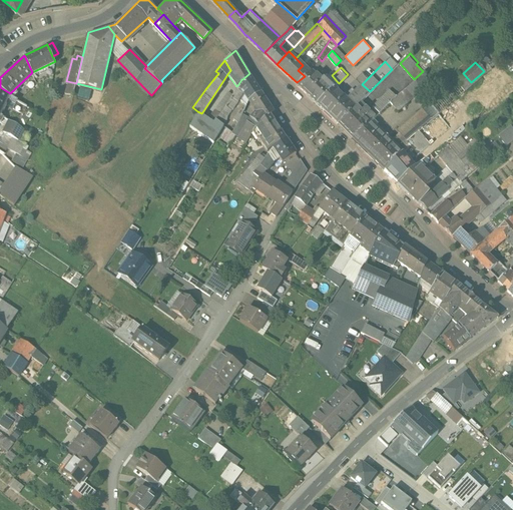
[(322,78),(313,70),(311,72),(305,76),(297,82),(307,91),(314,85),(315,86),(322,78)]
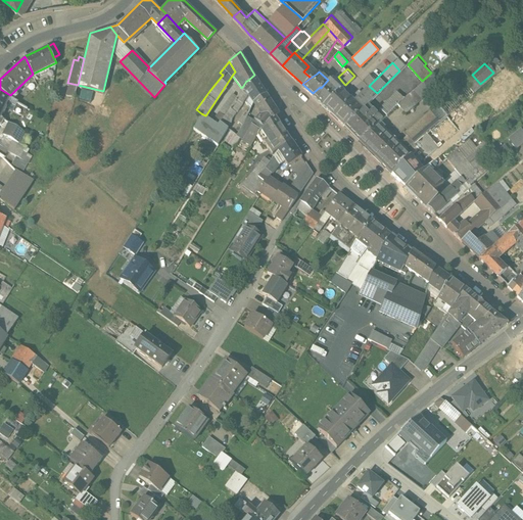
[(431,73),(422,81),(430,90),(433,84),(434,79),(431,73)]
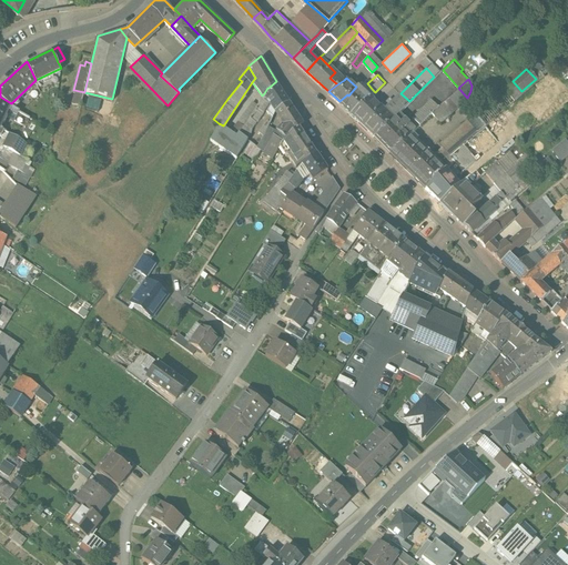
[(288,100),(276,81),(269,88),(267,88),(264,93),(269,100),(275,109),(288,100)]
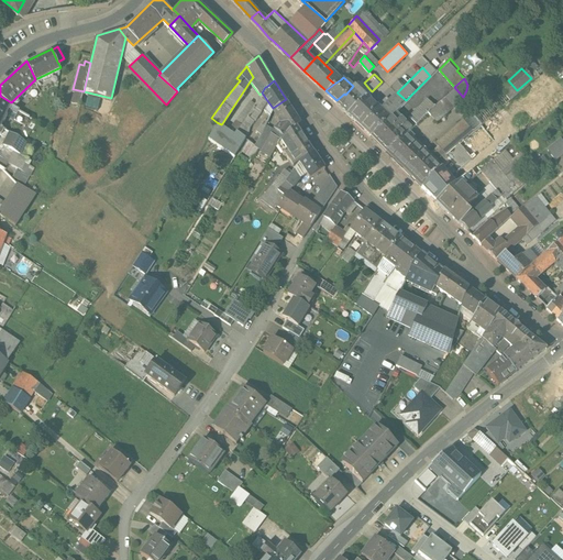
[(359,81),(353,86),(345,95),(344,94),(337,100),(346,111),(367,95),(370,92),(367,90),(359,81)]
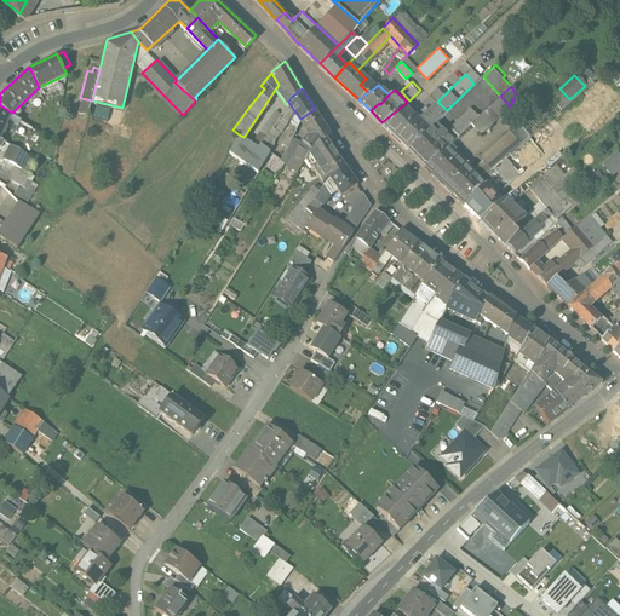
[(510,107),(500,96),(489,105),(499,116),(510,107)]
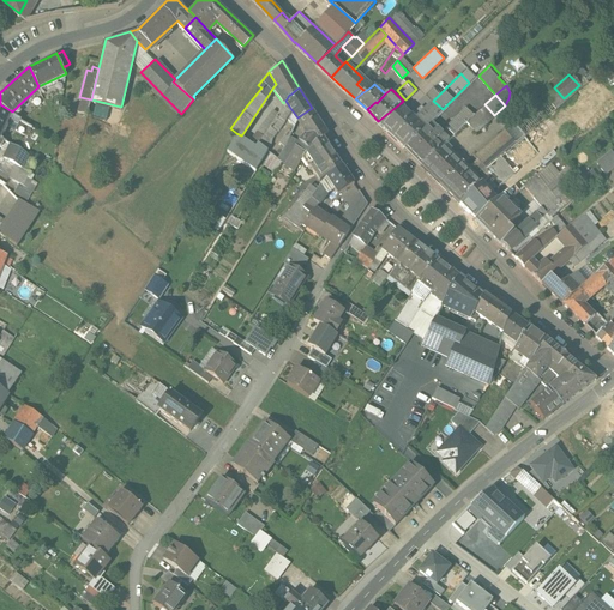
[(91,100),(80,97),(78,109),(88,112),(91,100)]
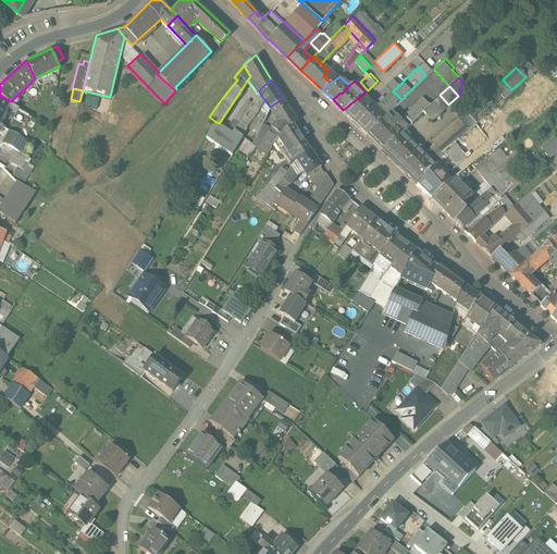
[(248,109),(246,112),(252,115),(252,117),(258,107),(260,103),(263,98),(259,91),(257,94),(252,101),(248,109)]
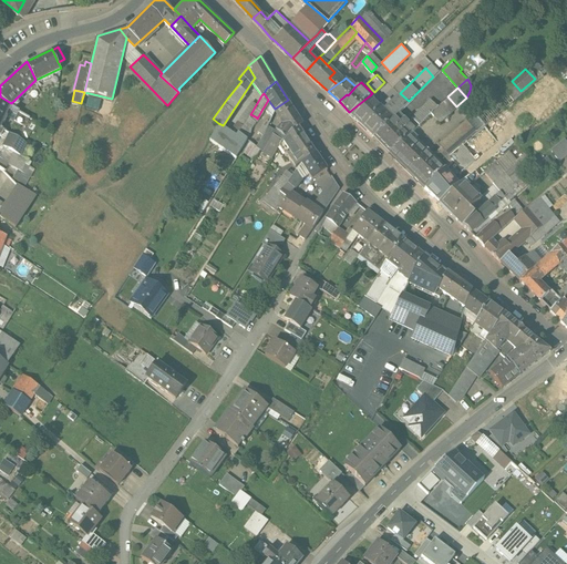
[(389,96),(380,105),(370,95),(349,112),(373,134),(393,116),(394,115),(409,101),(400,93),(392,101),(389,96)]
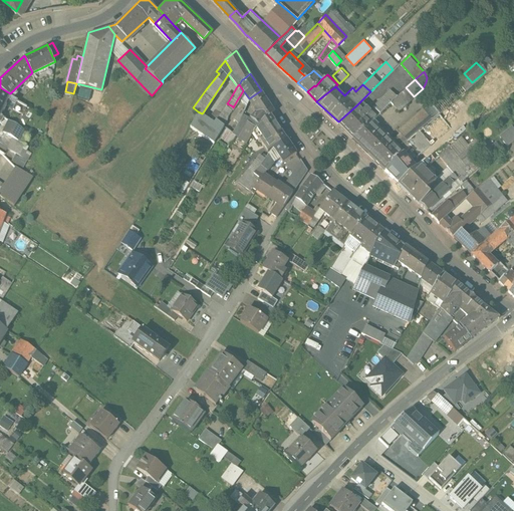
[(10,93),(0,87),(0,112),(3,107),(4,108),(6,102),(5,102),(8,96),(16,101),(17,98),(10,93)]
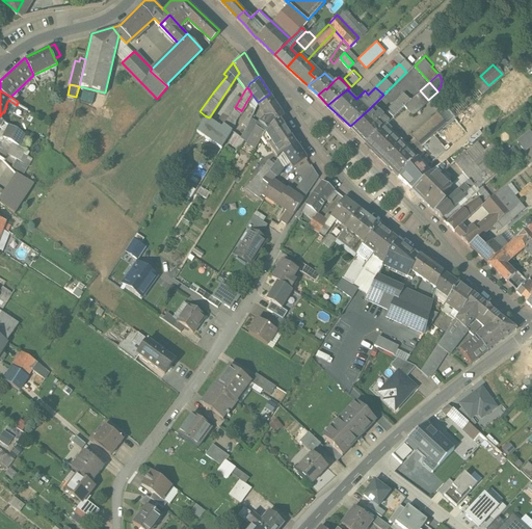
[(409,99),(406,102),(404,104),(413,113),(428,100),(420,90),(409,99)]
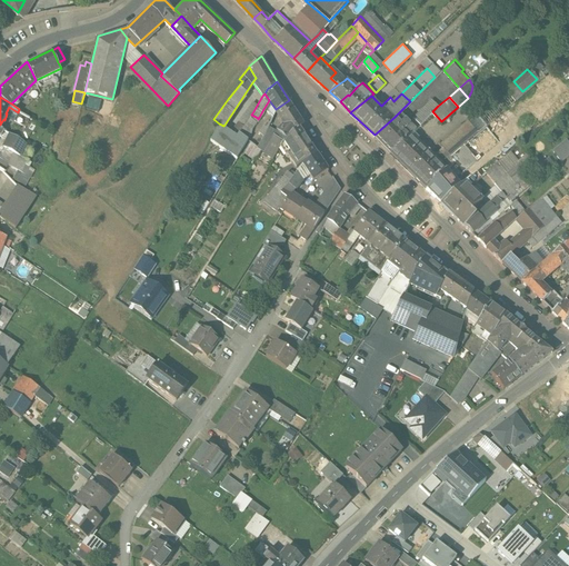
[(431,98),(418,111),(425,118),(432,111),(435,109),(438,106),(431,98)]
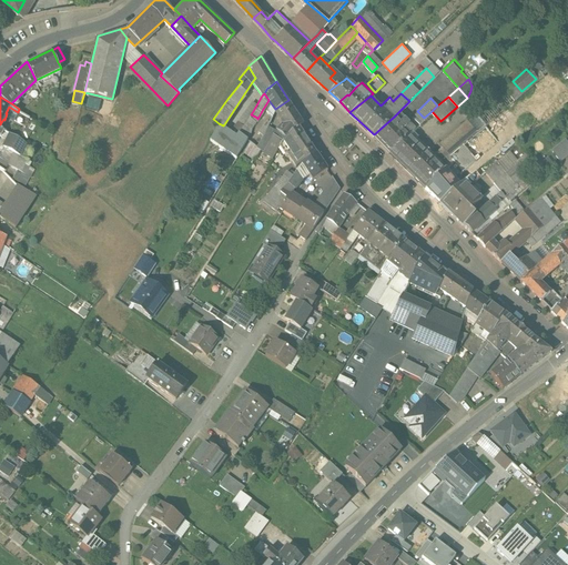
[(253,100),(233,124),(240,129),(244,122),(244,123),(251,114),(253,111),(257,103),(253,100)]
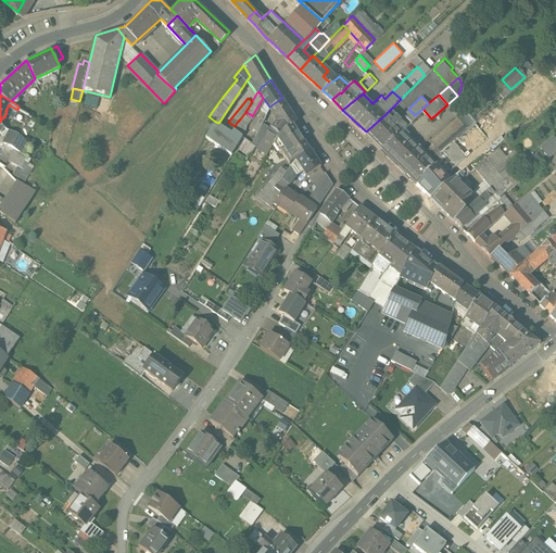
[(267,129),(266,130),(257,145),(256,147),(266,152),(274,141),(276,138),(289,124),(286,122),(293,114),(282,98),(269,107),(274,113),(278,118),(267,129)]
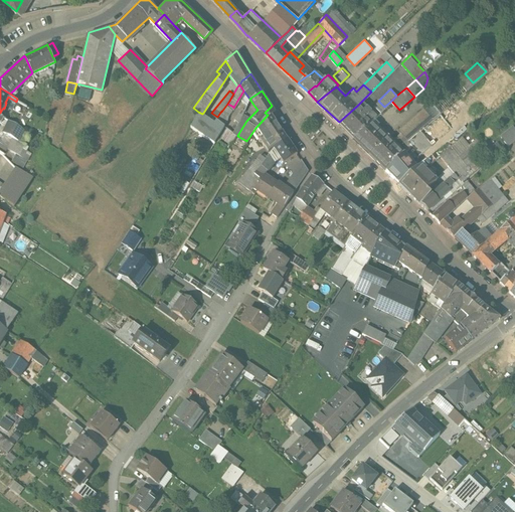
[(249,99),(243,91),(240,96),(244,101),(245,101),(248,101),(249,99)]
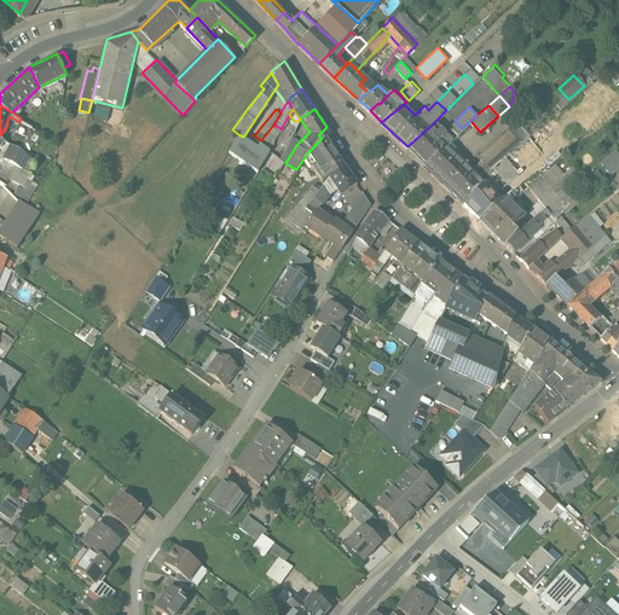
[(33,126),(21,119),(19,122),(16,128),(27,135),(33,126)]
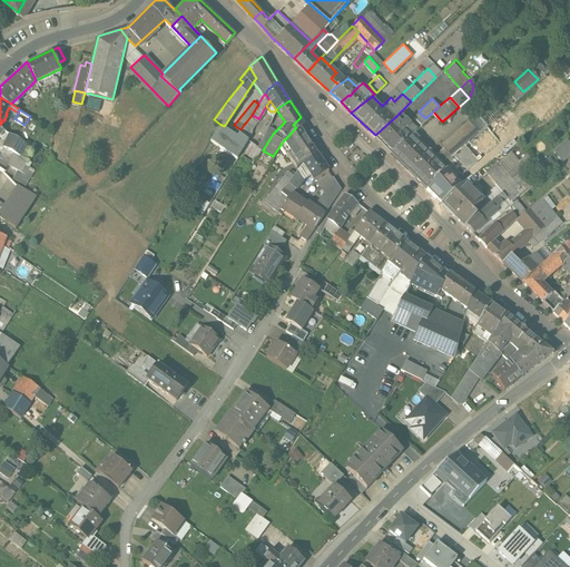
[(252,115),(245,124),(245,123),(241,129),(239,130),(247,137),(251,133),(253,126),(258,118),(252,115)]
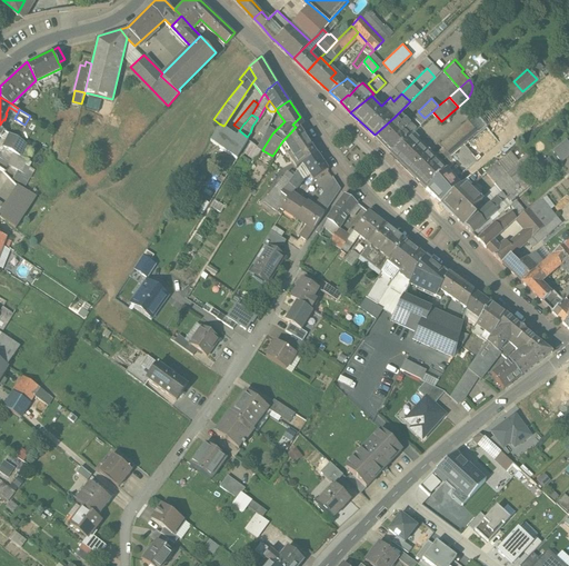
[(401,121),(396,116),(395,117),(375,135),(390,151),(410,133),(412,131),(416,128),(405,118),(401,121)]
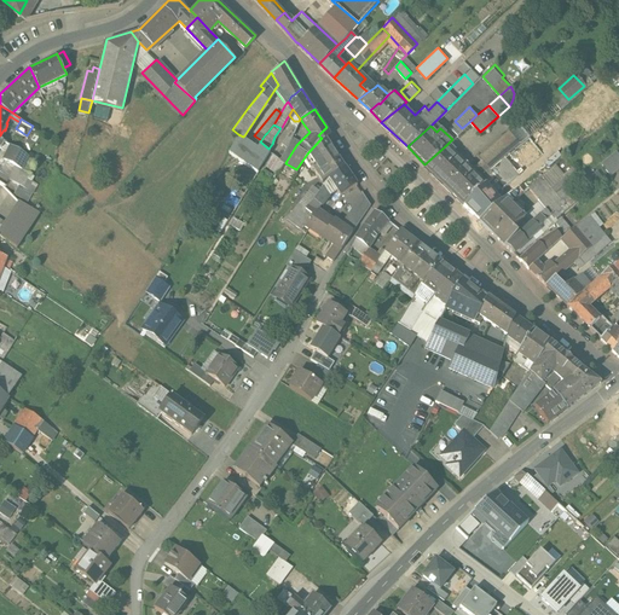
[(327,127),(318,135),(322,138),(324,139),(327,135),(330,133),(327,127)]
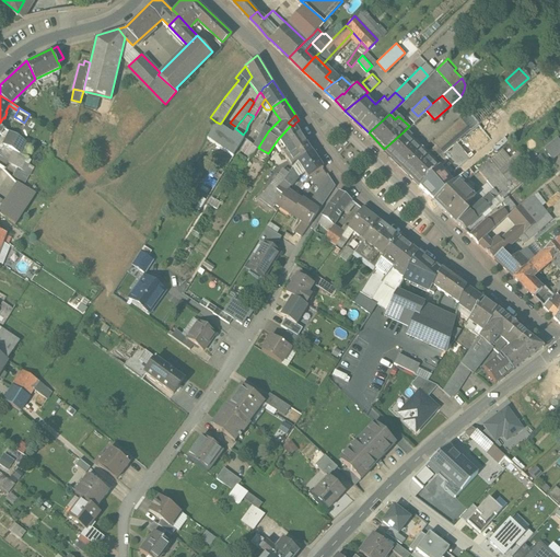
[(263,117),(255,127),(260,131),(265,123),(266,118),(263,117)]
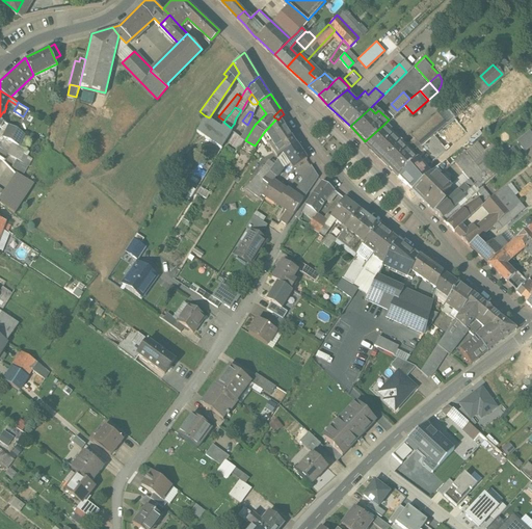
[(407,144),(386,123),(383,125),(365,141),(398,175),(418,157),(425,150),(421,144),(433,134),(446,123),(436,111),(429,117),(431,120),(413,135),(415,137),(407,144)]
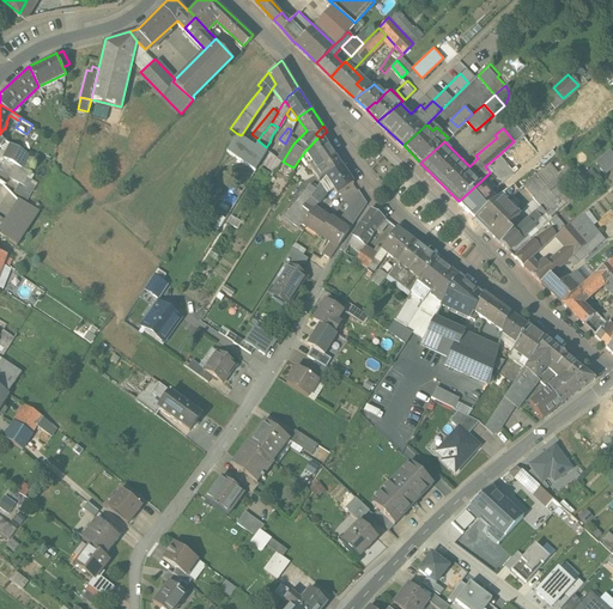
[(255,144),(242,134),(241,135),(236,133),(226,148),(255,168),(267,147),(258,140),(255,144)]
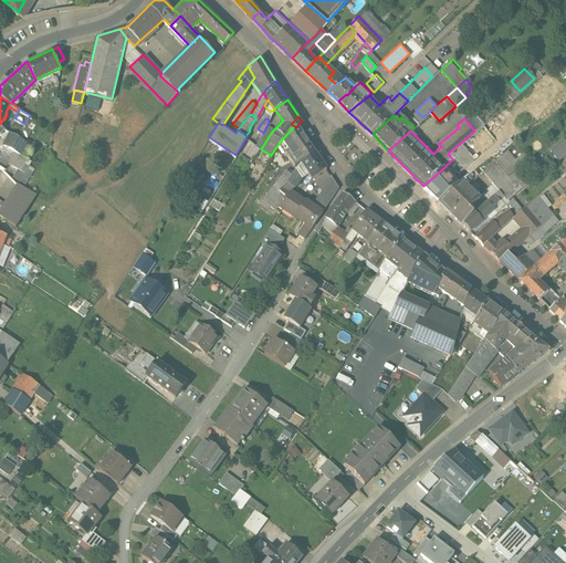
[(268,124),(263,132),(263,133),(257,144),(260,146),(262,147),(271,133),(272,132),(271,131),(273,127),(268,124)]
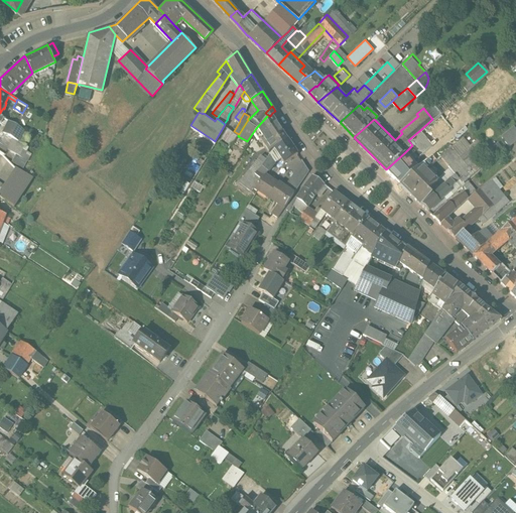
[(287,137),(272,113),(270,116),(268,115),(256,128),(254,131),(260,140),(261,139),(269,150),(274,147),(278,144),(277,143),(287,137)]
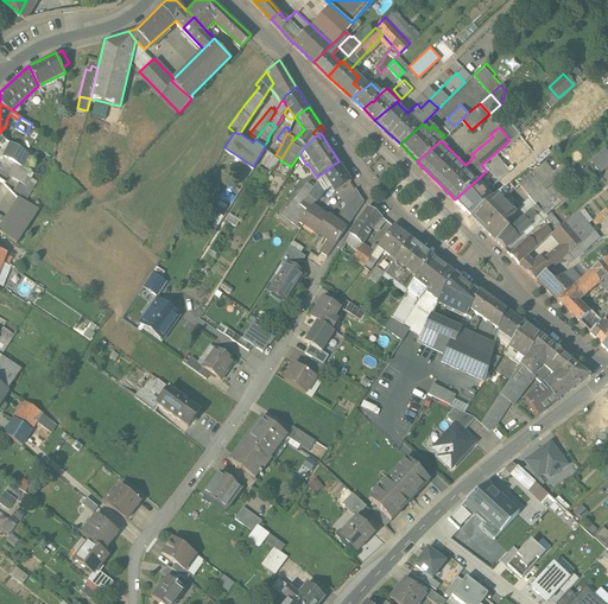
[(29,151),(11,141),(8,146),(5,154),(16,161),(30,169),(37,156),(29,151)]
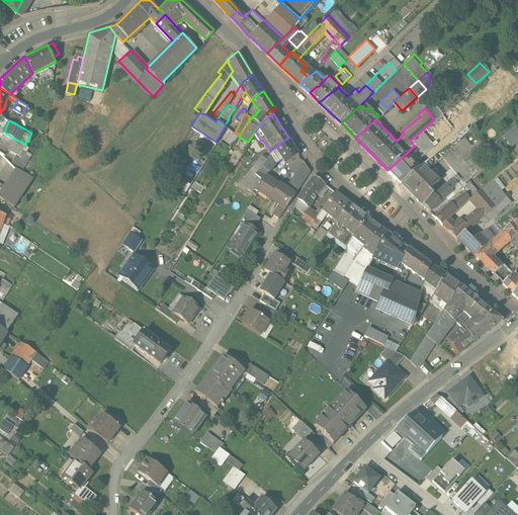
[(517,140),(517,129),(515,124),(502,136),(510,148),(517,140)]
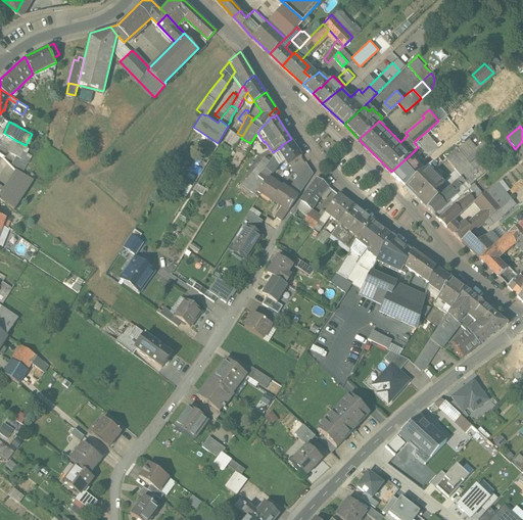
[(230,128),(224,138),(234,145),(240,135),(237,133),(230,128)]
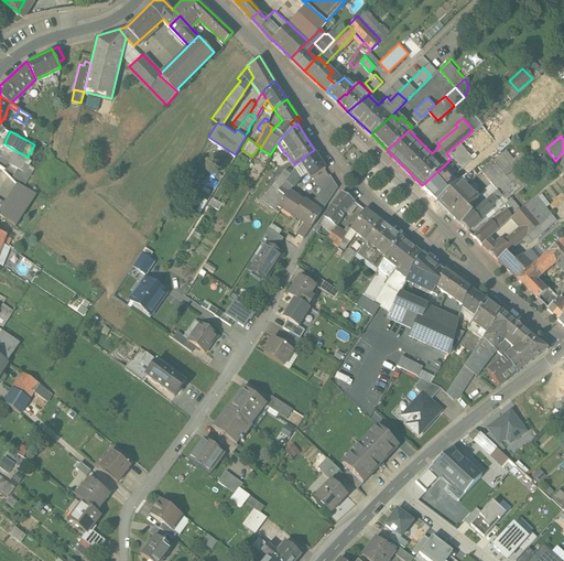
[(459,142),(446,153),(451,159),(443,166),(451,175),(473,157),(464,148),(459,142)]
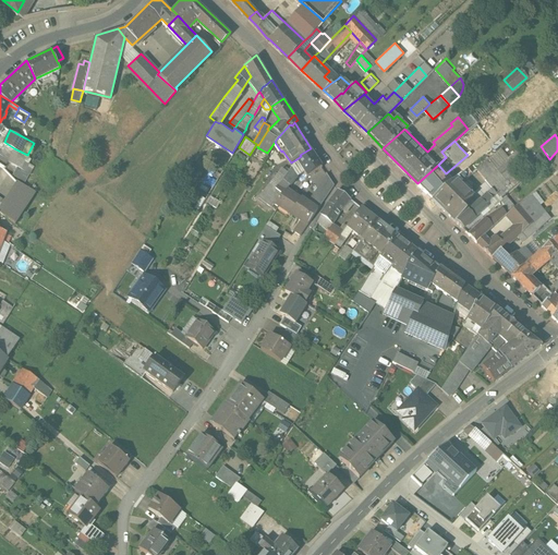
[(509,158),(500,147),(487,158),(496,168),(509,158)]
